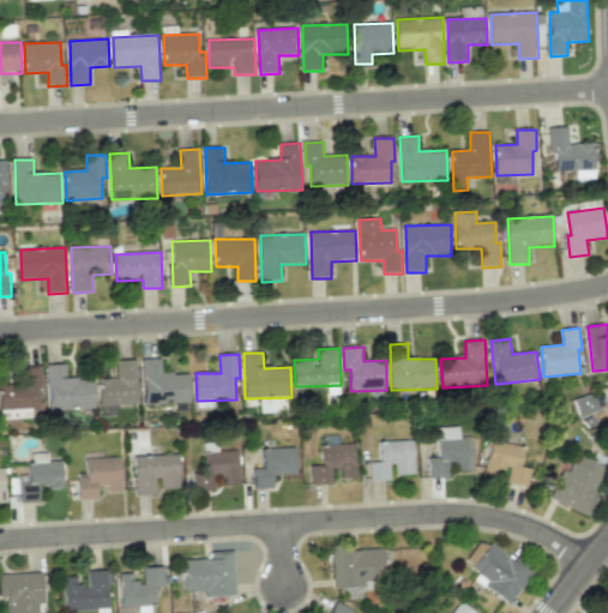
[(192,403),(191,373),(164,374),(163,359),(144,359),(146,404),(192,403)]
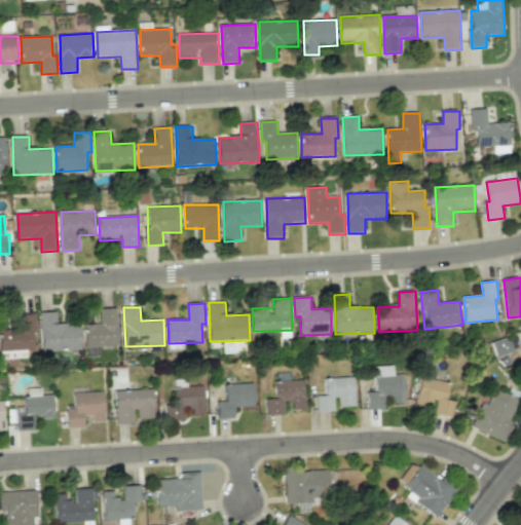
[(86,325),(86,348),(120,346),(119,308),(103,309),(103,324),(86,325)]
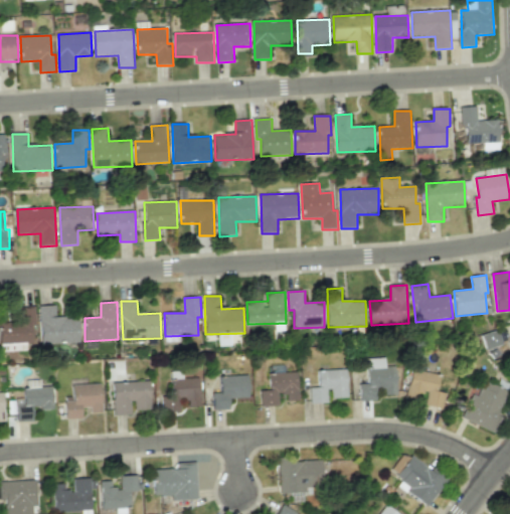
[(41,306),(43,345),(81,343),(80,317),(57,318),(57,306),(41,306)]
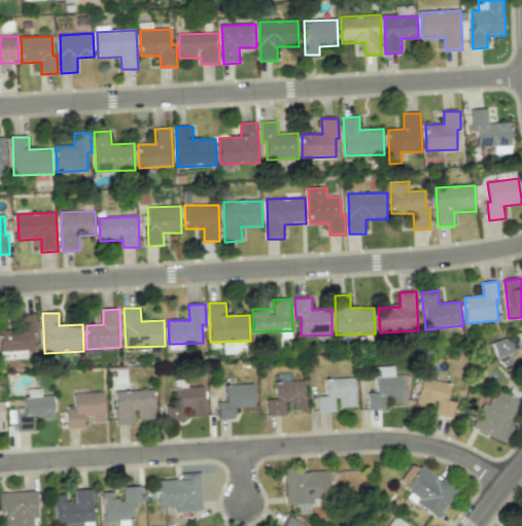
[(1,330),(2,351),(35,350),(35,335),(38,335),(38,314),(21,315),(21,329),(1,330)]
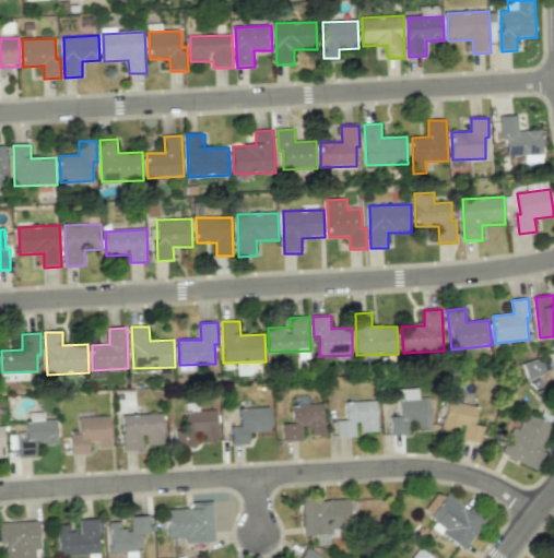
[(530,380),(547,375),(542,359),(525,365),(530,380)]
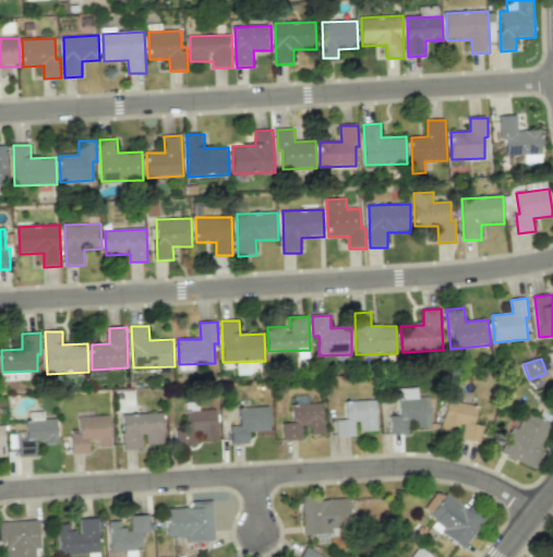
[(31,373),(4,372),(4,379),(31,380),(31,373)]
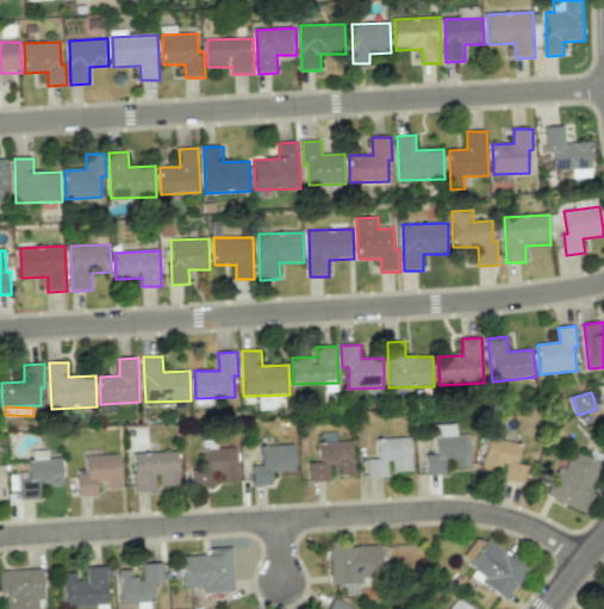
[(429,476),(448,474),(448,464),(472,463),(471,434),(458,435),(458,424),(436,426),(437,455),(428,455),(429,476)]
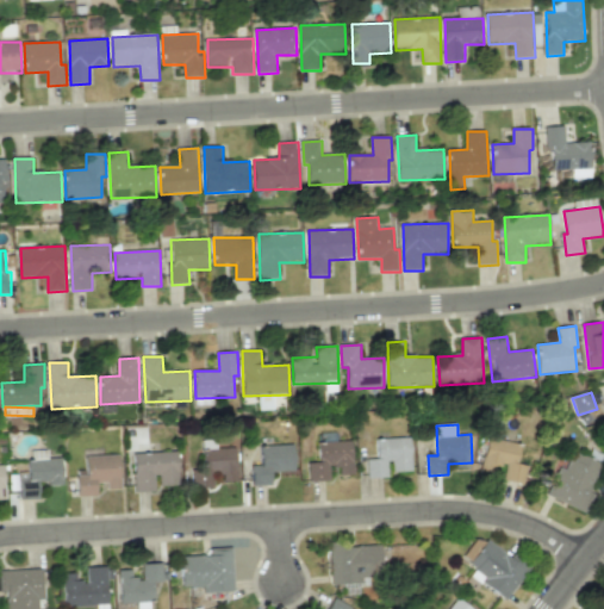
[(371,479),(393,478),(392,472),(413,472),(412,437),(378,440),(379,459),(369,460),(371,479)]
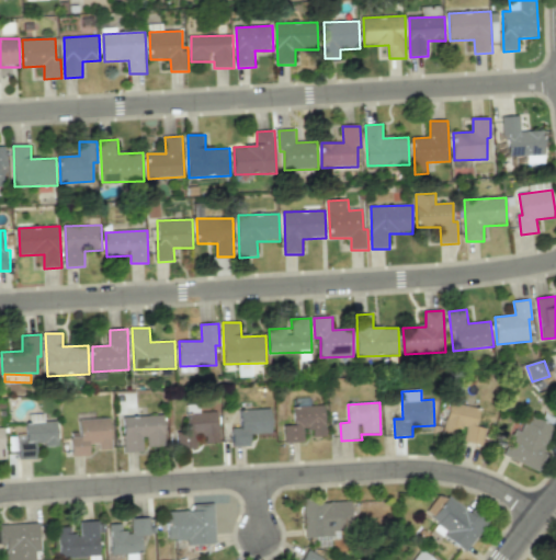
[(484,446),(487,429),(478,426),(481,409),(451,403),(446,426),(467,430),(465,443),(484,446)]
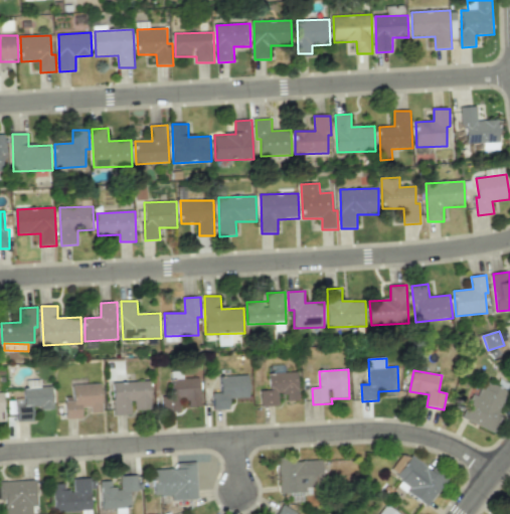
[(264,406),(281,406),(281,394),(289,394),(289,401),(300,401),(299,372),(271,373),(272,390),(264,391),(264,406)]
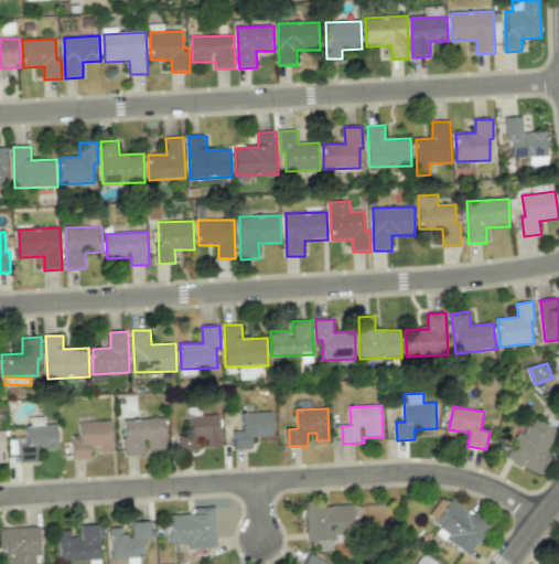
[(235,432),(236,450),(253,449),(253,437),(275,436),(273,413),(243,414),(244,431),(235,432)]
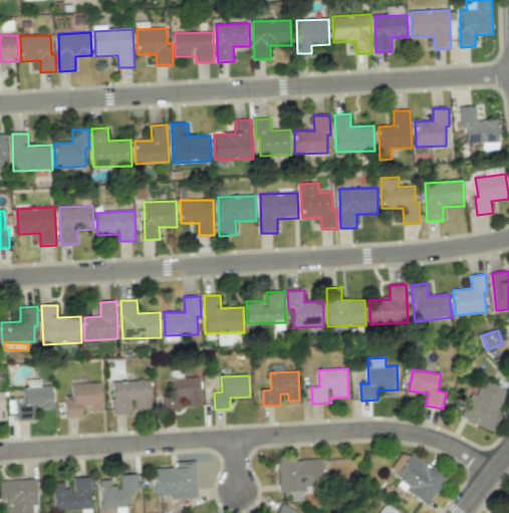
[(201,406),(201,378),(173,378),(174,412),(188,411),(187,407),(201,406)]
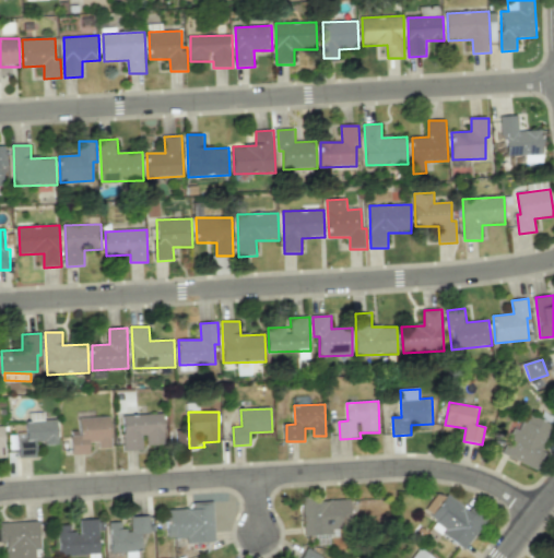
[(125,415),(127,452),(146,451),(146,446),(166,444),(165,414),(125,415)]
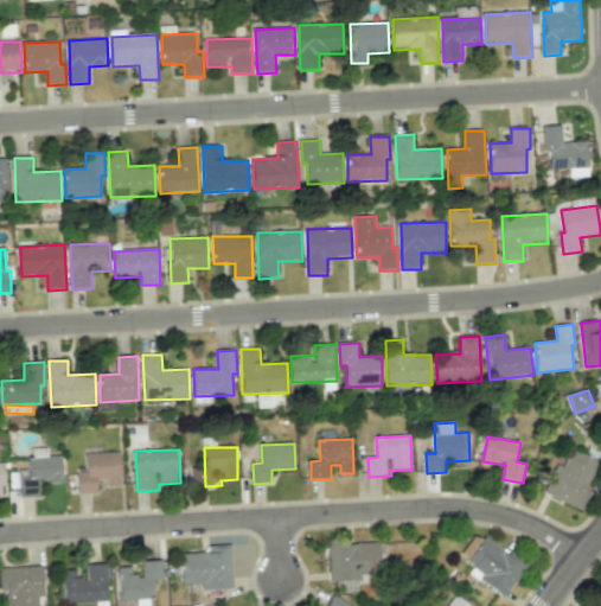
[(545,493),(584,510),(593,491),(589,490),(600,465),(600,461),(575,450),(566,472),(557,469),(545,493)]
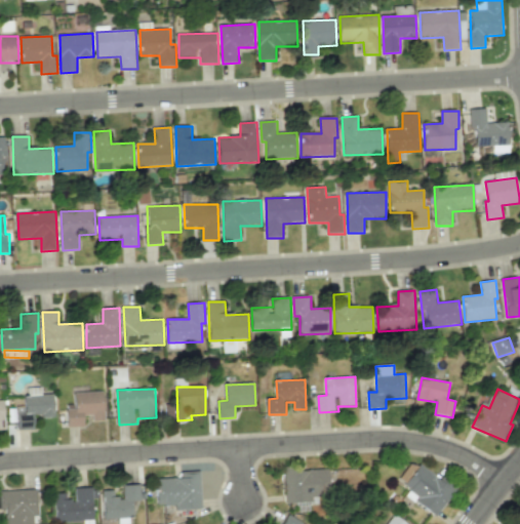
[(106,392),(76,393),(76,405),(69,405),(70,428),(85,427),(85,416),(94,415),(94,421),(106,421),(106,392)]
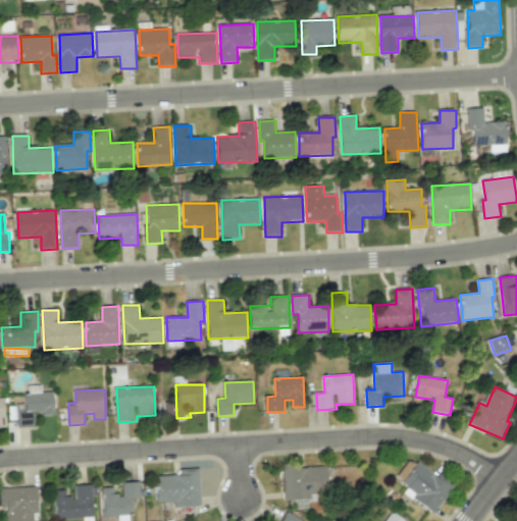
[(56,414),(55,393),(27,394),(27,404),(17,405),(18,428),(36,427),(35,415),(56,414)]
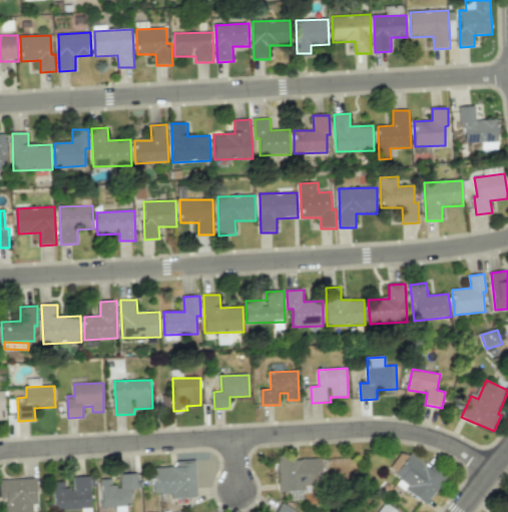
[(429,505),(447,479),(411,454),(396,475),(410,485),(406,490),(429,505)]
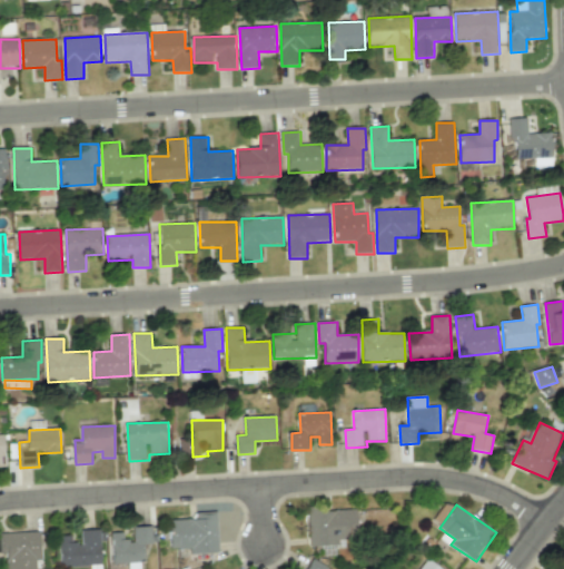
[(358,509),(310,511),(312,547),(359,545),(358,509)]
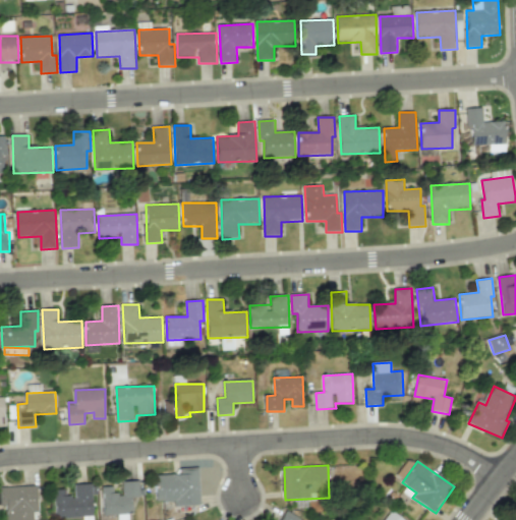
[(159,502),(176,501),(176,506),(203,505),(201,468),(181,469),(181,474),(158,475),(159,502)]
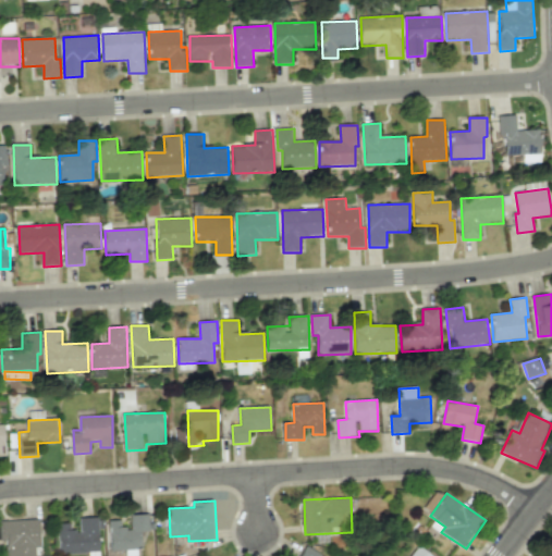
[(112,551),(143,550),(143,532),(151,531),(151,514),(133,515),(133,528),(124,528),(123,521),(111,521),(112,551)]
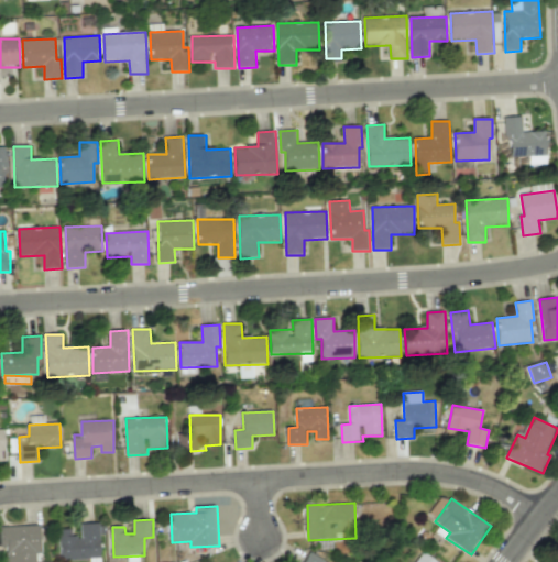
[(1,527),(2,547),(8,547),(8,561),(37,561),(37,554),(42,553),(41,525),(1,527)]
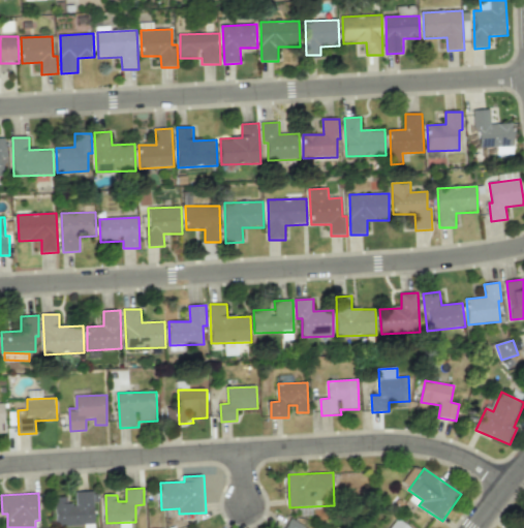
[(306,527),(307,526),(290,519),(286,527),(306,527)]
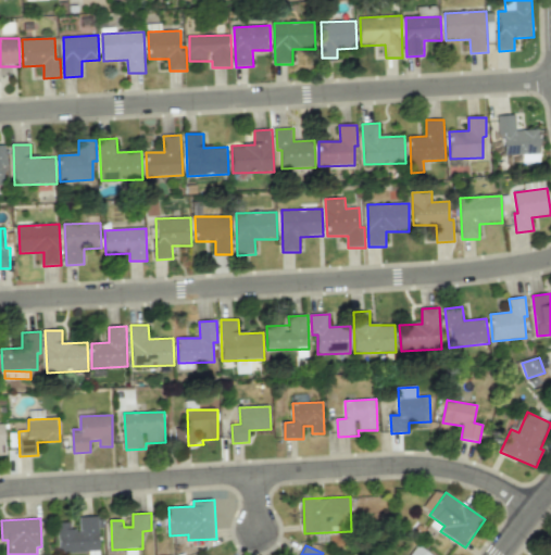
[(433,554),(418,545),(412,554),(433,554)]
